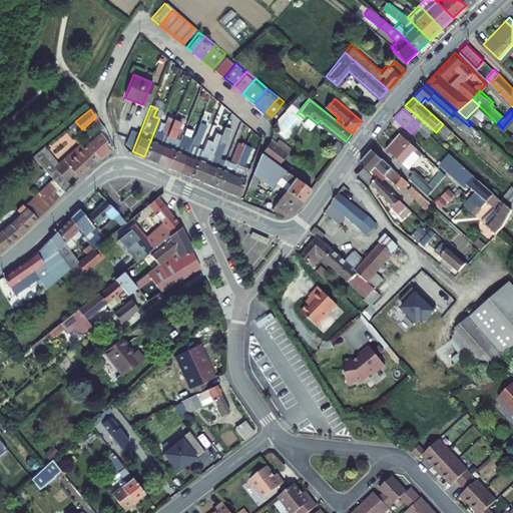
[(156,161),(173,117),(168,115),(158,141),(151,138),(144,156),(156,161)]
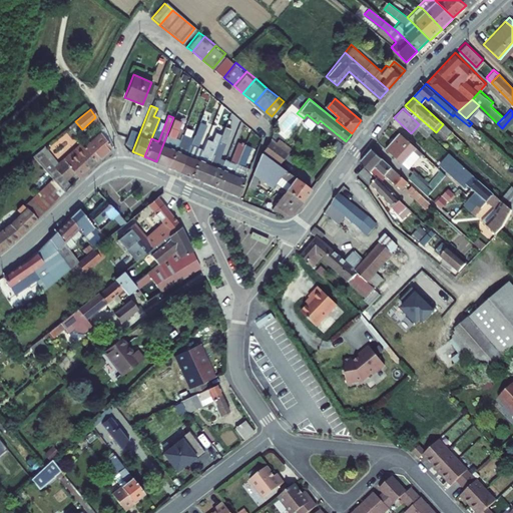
[(95,117),(82,129),(84,131),(97,119),(95,117)]
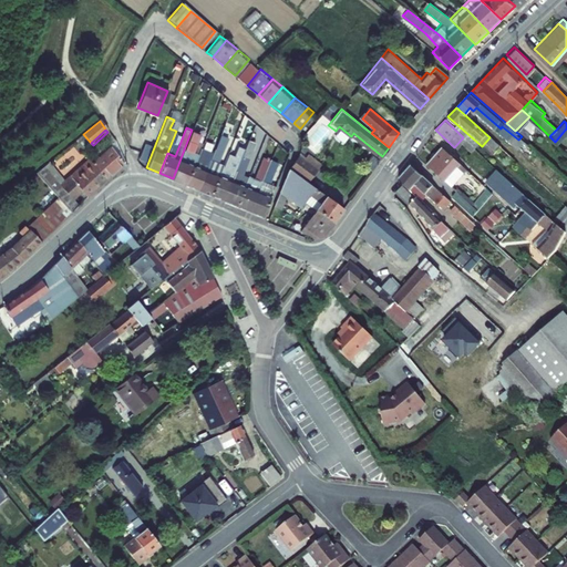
[(185,183),(193,164),(186,161),(197,132),(192,130),(173,178),(185,183)]
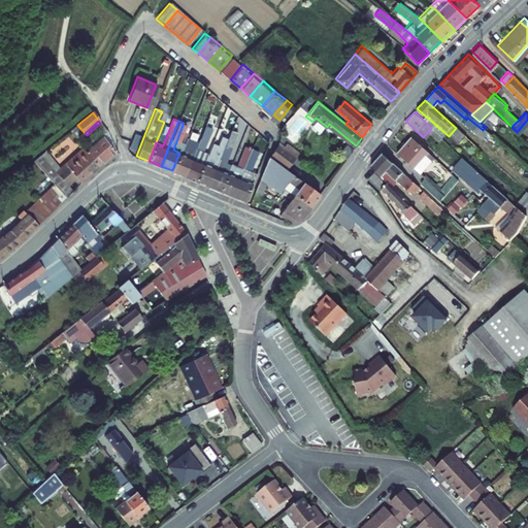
[(221,190),(228,172),(233,161),(227,158),(239,127),(234,124),(229,135),(221,156),(208,185),(221,190)]
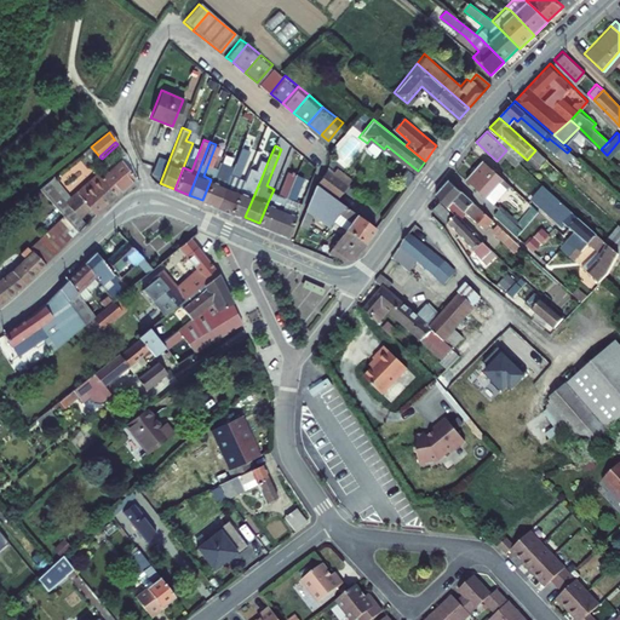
[(251,179),(259,183),(269,159),(260,155),(251,179)]
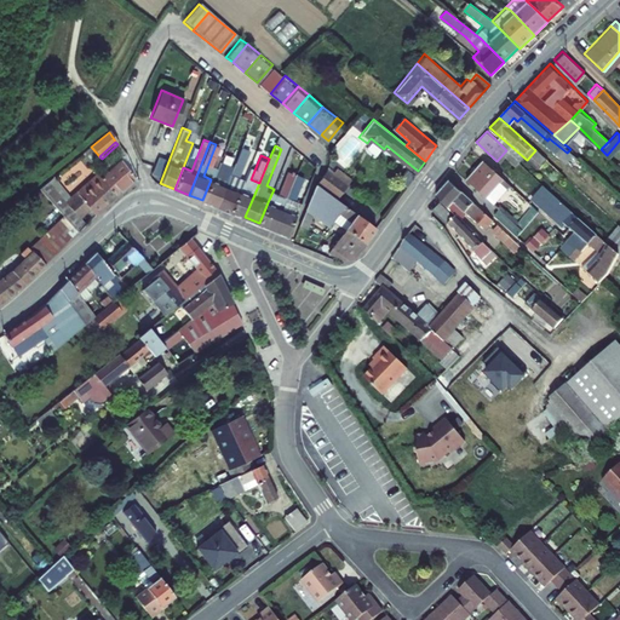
[(125,161),(105,179),(118,194),(136,176),(133,172),(136,171),(125,156),(122,159),(125,161)]
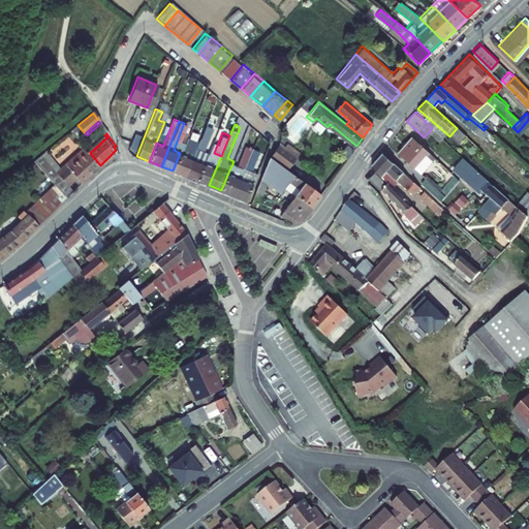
[(173,170),(185,176),(196,148),(199,141),(186,135),(180,153),(173,170)]
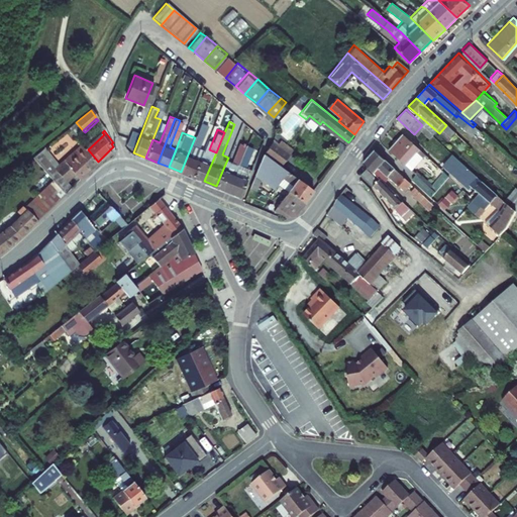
[(425,151),(404,132),(390,147),(411,168),(425,151)]
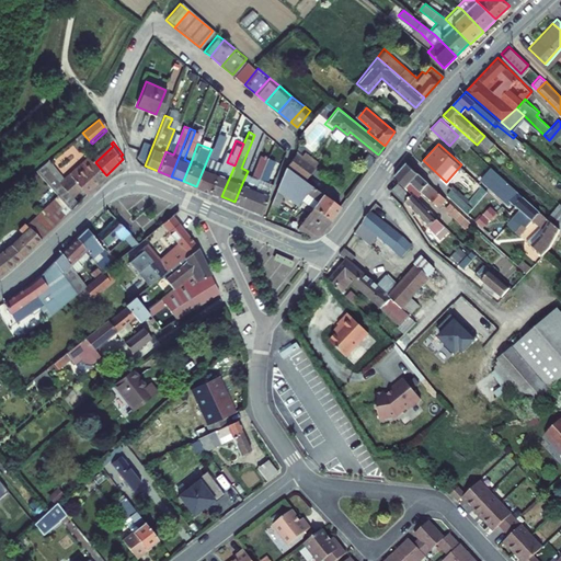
[(235,202),(248,207),(268,155),(262,152),(255,170),(249,168),(248,171),(242,183),(235,202)]
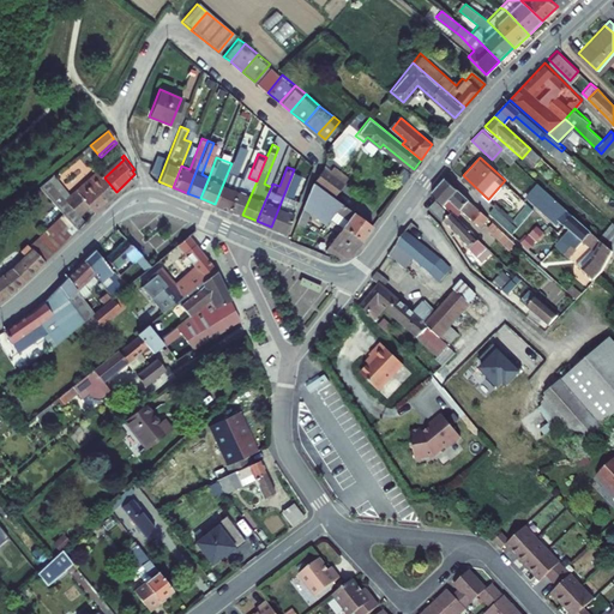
[(335,167),(330,172),(344,184),(348,178),(335,167)]
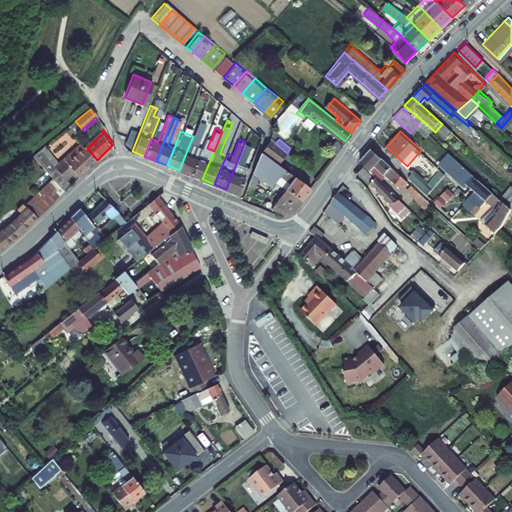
[(275,143),(271,140),(262,152),(278,164),(287,153),(275,143)]
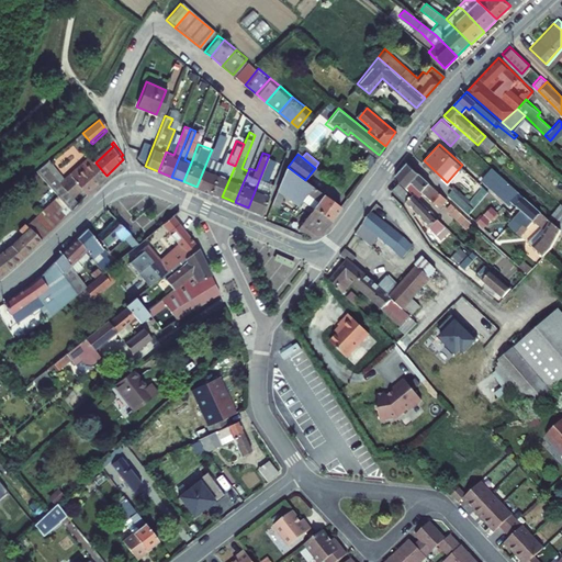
[(269,155),(248,208),(260,213),(274,178),(268,176),(274,157),(269,155)]
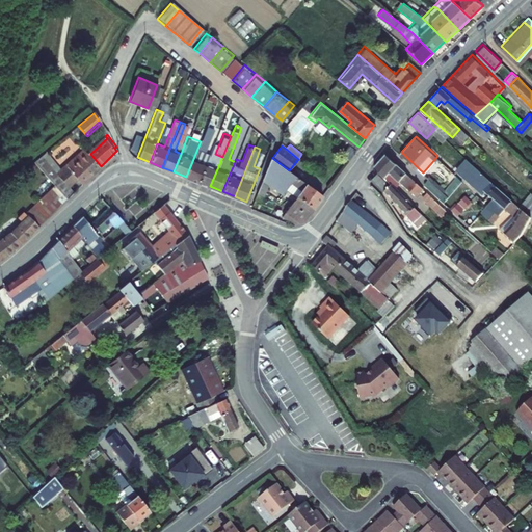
[(197,182),(205,163),(198,161),(203,151),(197,149),(186,177),(197,182)]
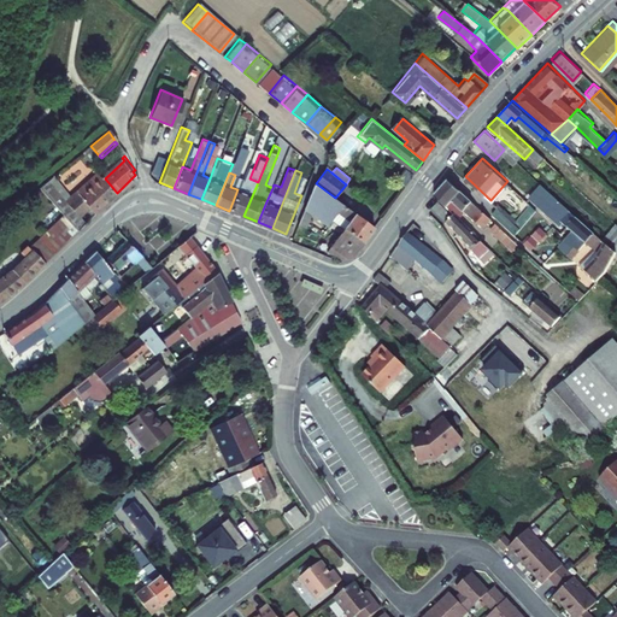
[(80,230),(86,223),(78,215),(90,205),(98,212),(117,193),(105,178),(71,209),(70,206),(63,212),(65,216),(80,230)]
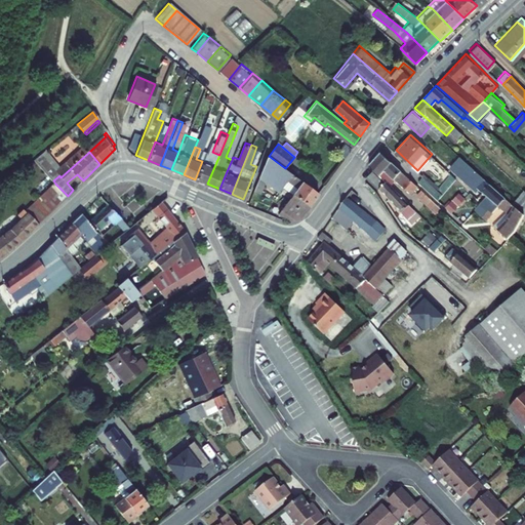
[(195,179),(207,184),(219,155),(212,152),(207,163),(202,161),(195,179)]
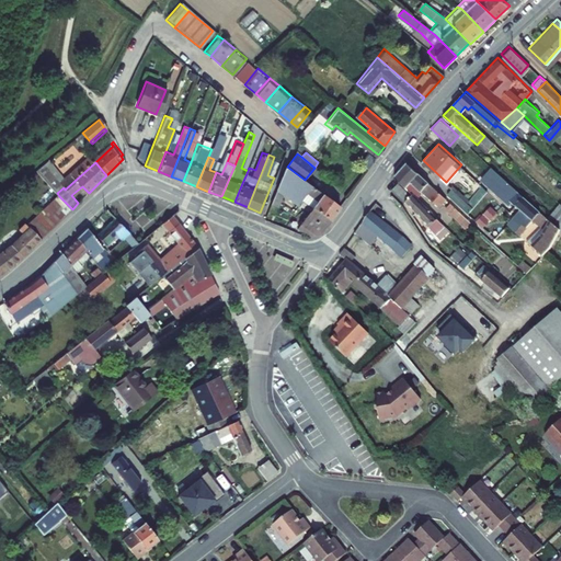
[(446,198),(407,163),(396,175),(414,193),(421,185),(441,204),(446,198)]
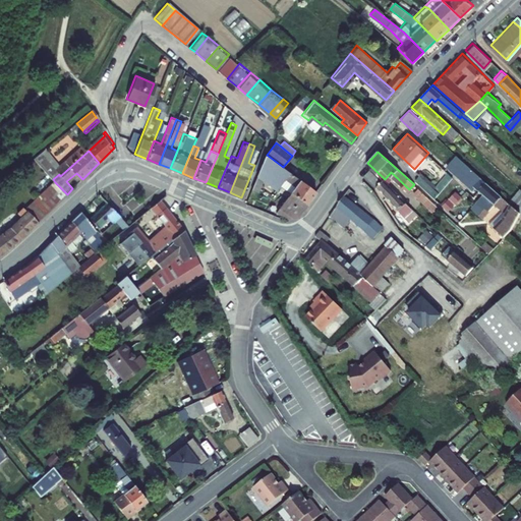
[(267,155),(266,154),(257,174),(277,188),(280,184),(289,192),(273,214),(286,220),(296,217),(314,191),(283,167),(267,155)]
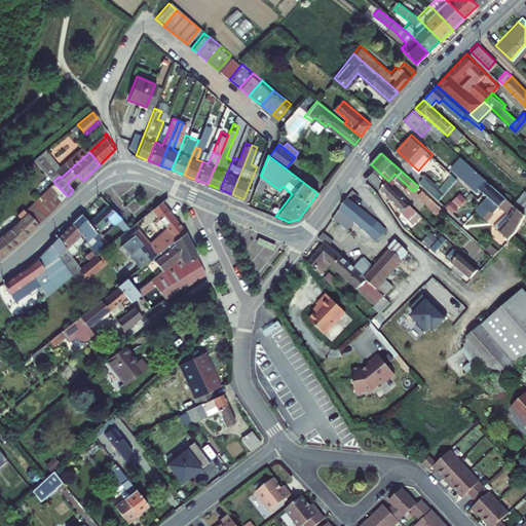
[(494,213),(501,205),(508,198),(472,166),(463,176),(489,198),(478,209),(483,213),(488,208),(494,213)]
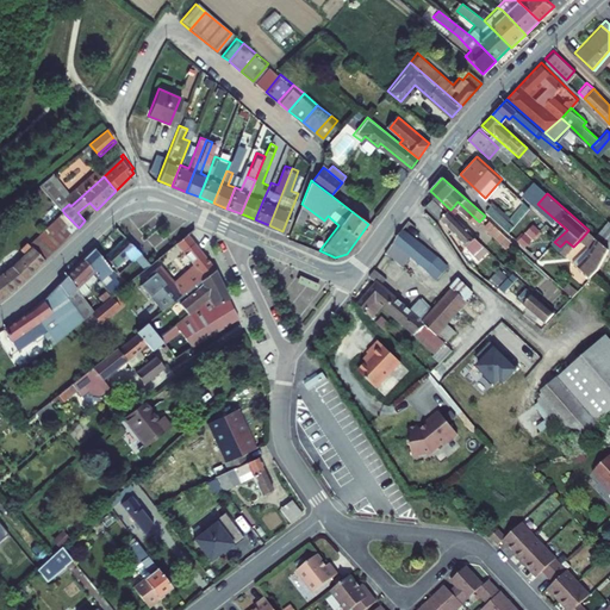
[(434,198),(429,203),(440,215),(446,209),(434,198)]
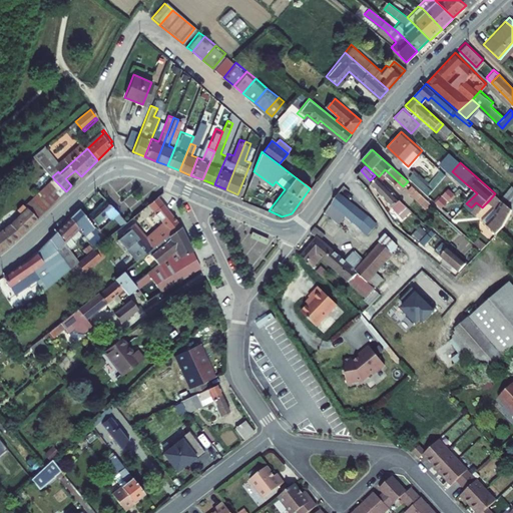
[(427,191),(431,186),(413,170),(409,175),(427,191)]
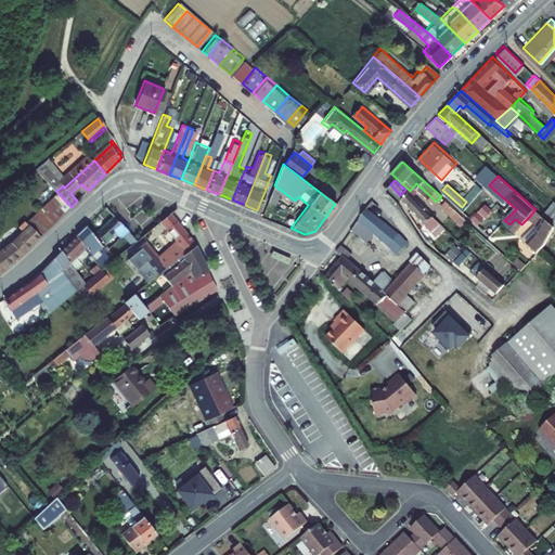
[(401,199),(405,203),(413,194),(410,191),(401,199)]
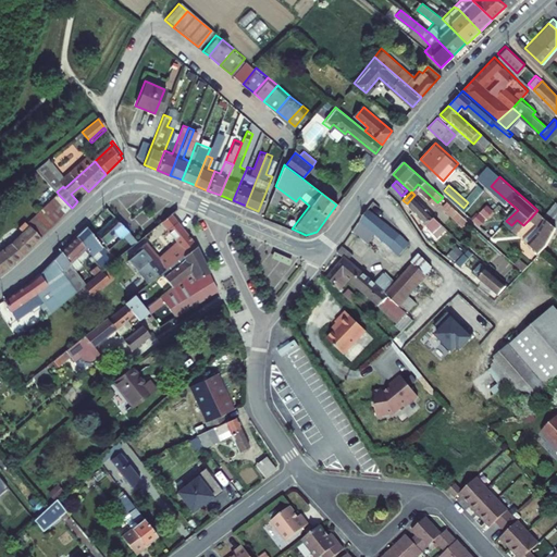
[(42,237),(72,208),(59,195),(29,222),(42,237)]
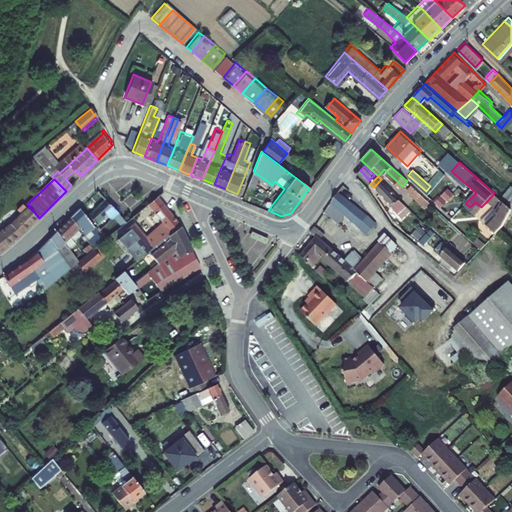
[(381,179),(374,187),(392,205),(399,197),(381,179)]
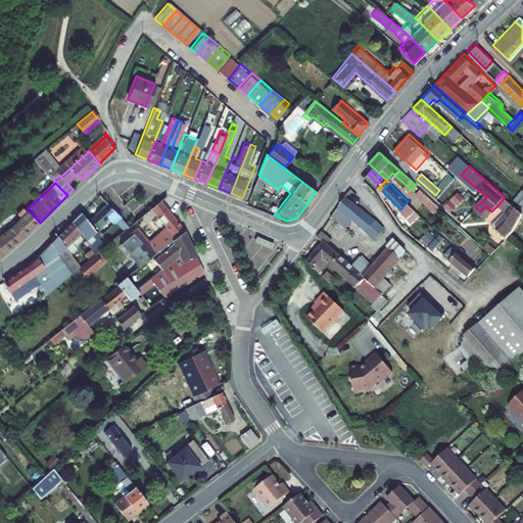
[(522,193),(513,203),(522,212),(522,193)]
